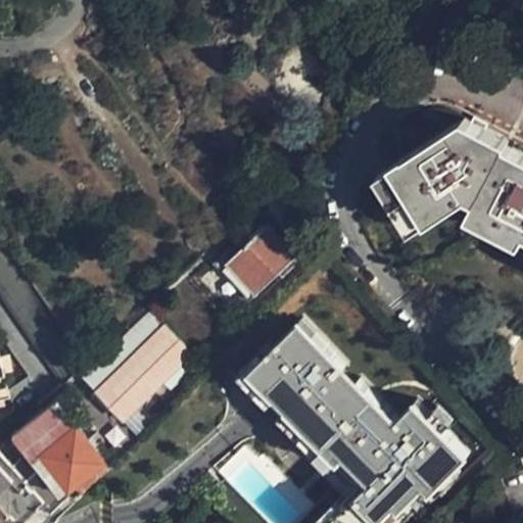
[(522,175),(492,158),(494,153),(460,134),(370,187),(407,244),(463,209),(470,211),(462,228),(514,259),(520,248),(522,249),(522,175)]
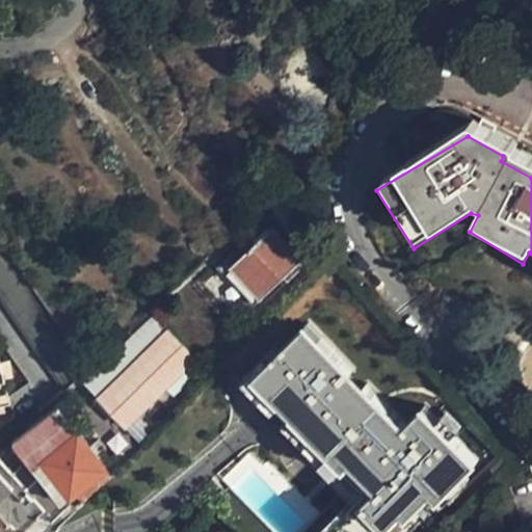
[(255,307),(303,262),(273,230),(248,253),(241,244),(218,266),(255,307)]
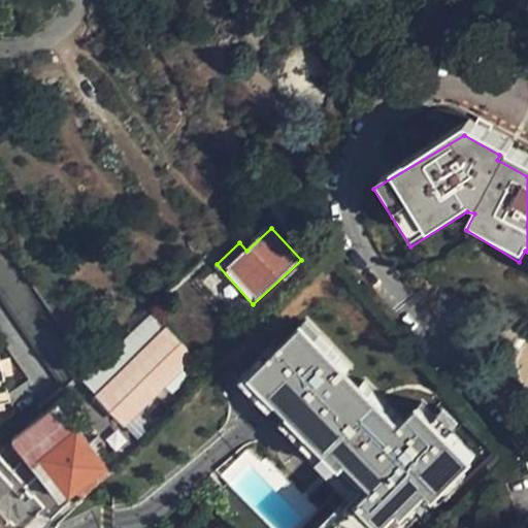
[(154,309),(144,317),(151,323),(158,316),(154,309)]
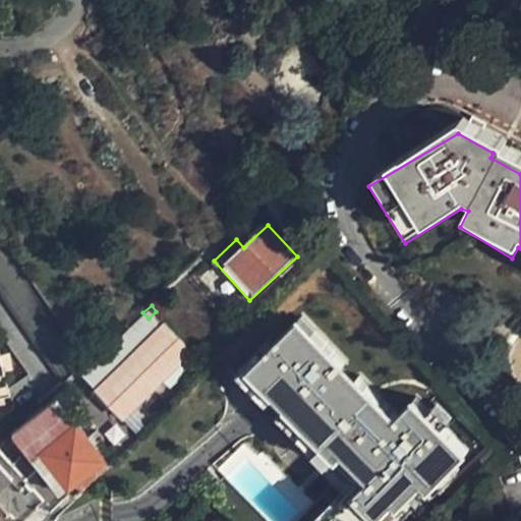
[(96,388),(158,329),(149,319),(142,312),(81,371),(96,388)]
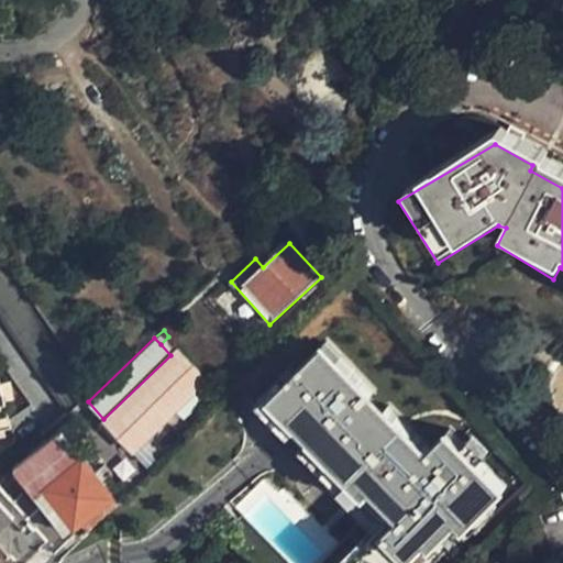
[(389,526),(416,553),(435,533),(440,538),(464,515),(472,523),(511,484),(452,424),(432,444),(329,340),(276,393),(399,516),(389,526)]
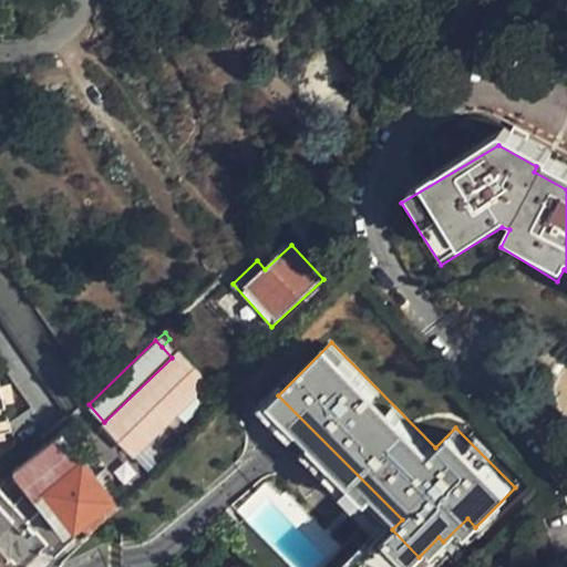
[(182,350),(172,358),(104,422),(135,453),(200,391),(213,403),(222,394),(182,350)]
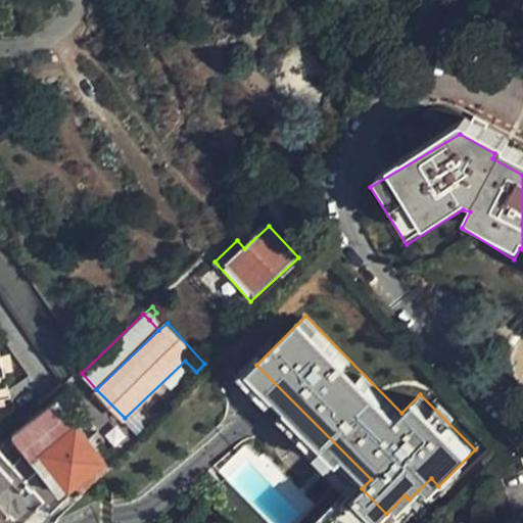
[(73,483),(83,495),(96,481),(109,468),(55,398),(14,431),(60,492),(73,483)]
